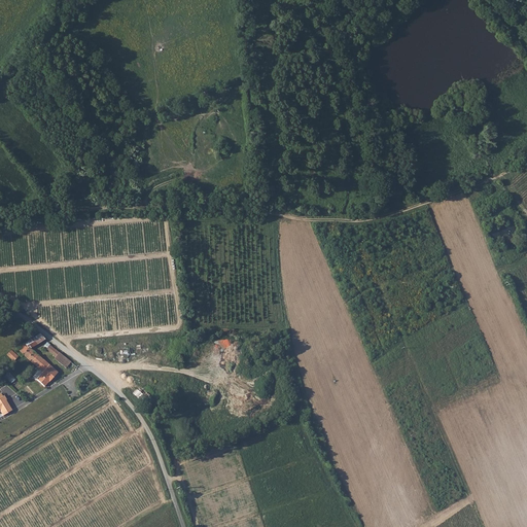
[(24,344),(30,348),(37,344),(32,339),(24,344)]
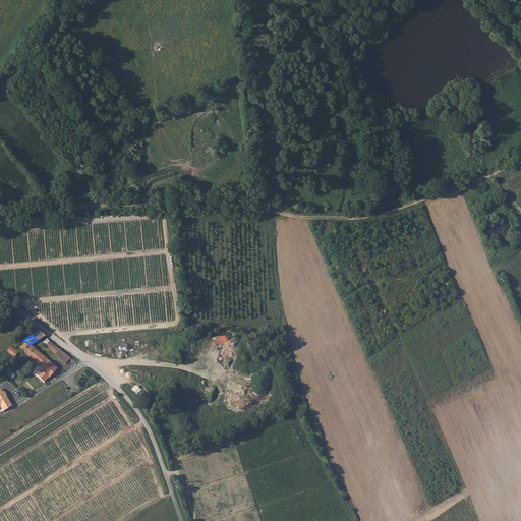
[(30,344),(23,340),(16,348),(19,351),(21,349),(37,362),(43,356),(30,344)]
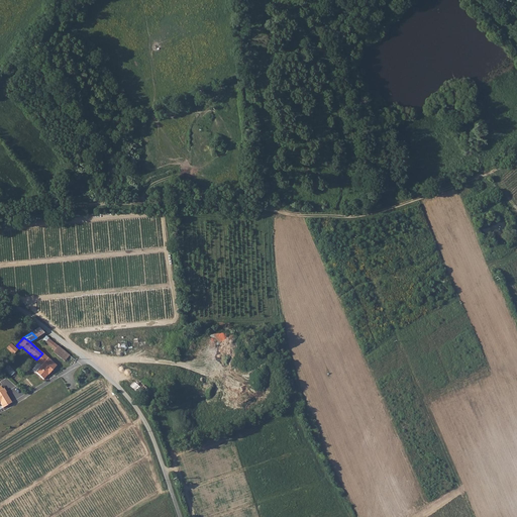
[(49,338),(45,342),(55,350),(58,345),(49,338)]
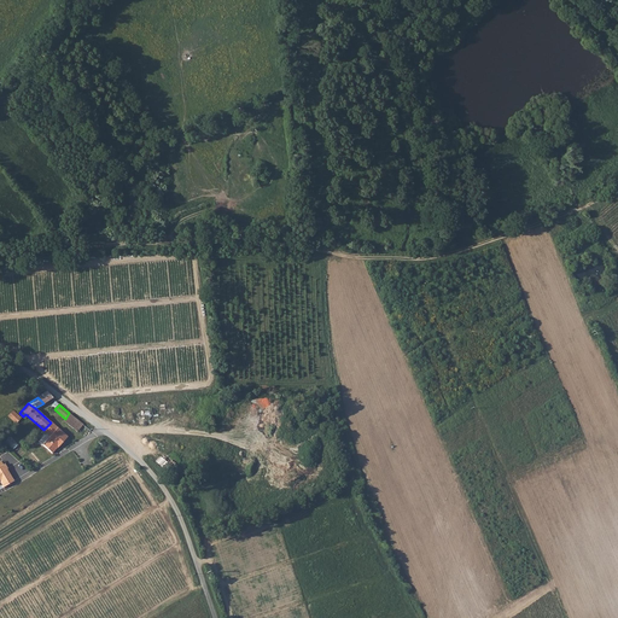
[(17,424),(22,419),(13,410),(9,417),(17,424)]
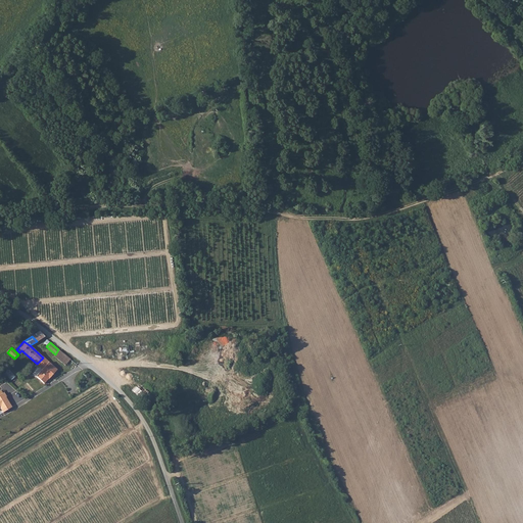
[(70,360),(61,352),(56,359),(65,366),(70,360)]
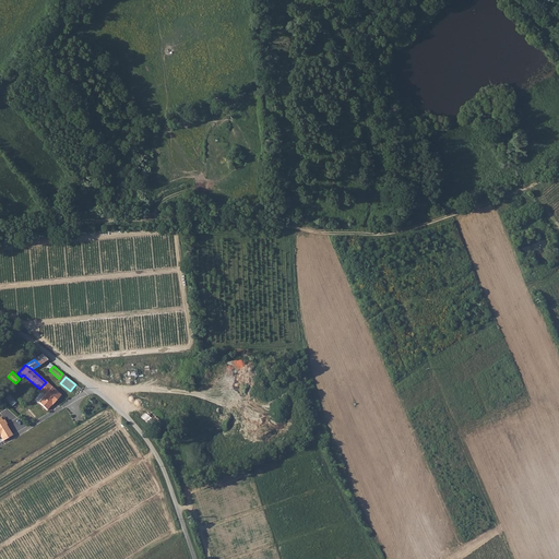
[(46,382),(39,389),(44,393),(43,394),(40,394),(36,400),(48,409),(52,405),(51,404),(54,401),(55,403),(61,394),(46,382)]
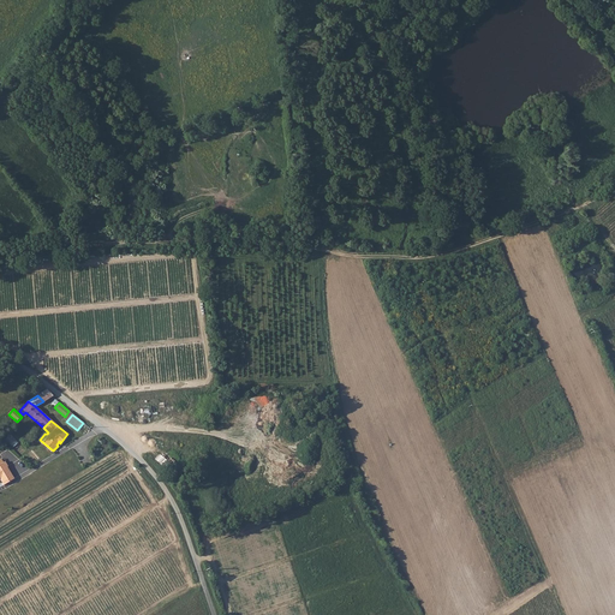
[(7,439),(13,445),(18,441),(12,435),(7,439)]
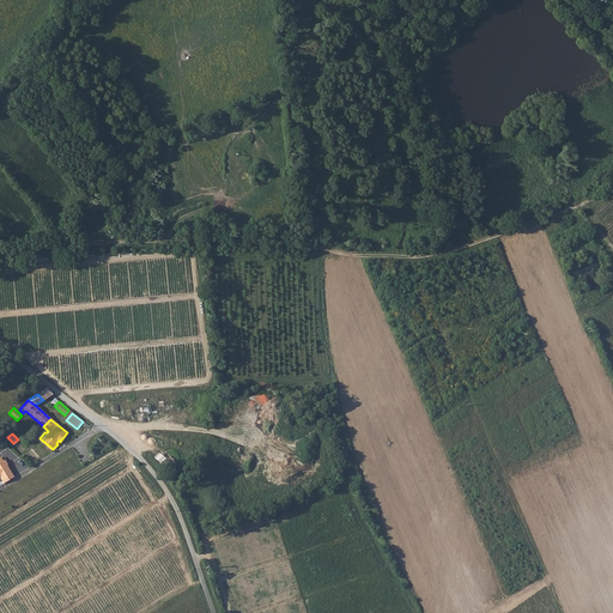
[(173,474),(182,467),(169,451),(164,455),(162,453),(158,456),(173,474)]
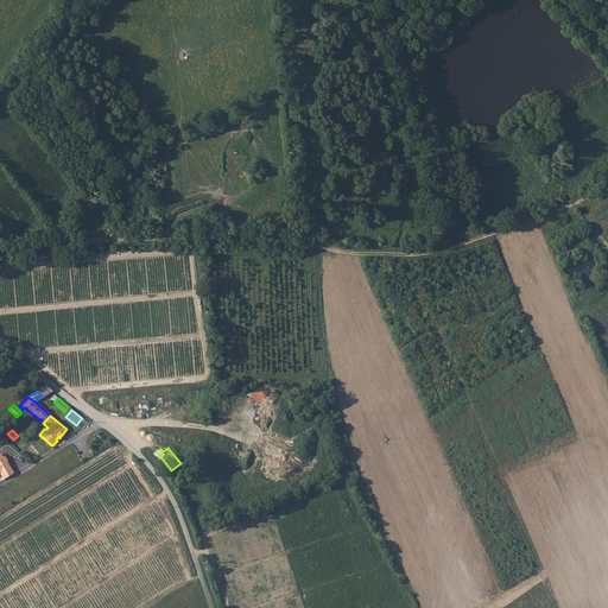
[(0,458),(0,474),(4,480),(14,474),(7,462),(5,457),(2,457),(0,458)]
